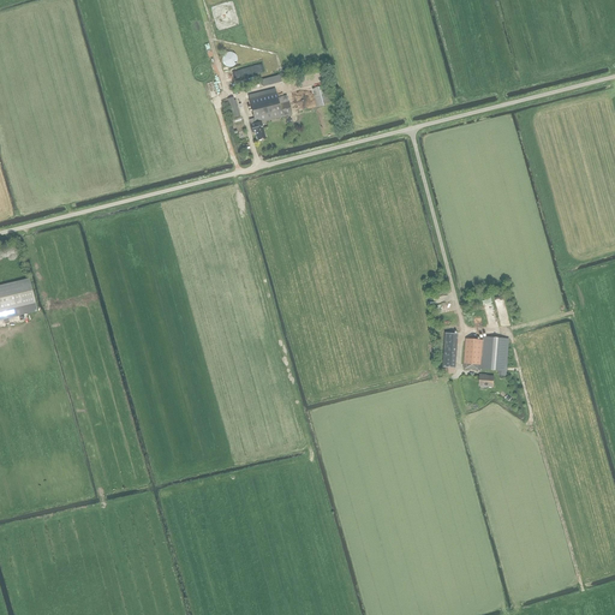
[(230,67),(232,67),(233,67),(234,66),(236,65),(236,64),(237,63),(237,61),(237,60),(237,59),(237,57),(236,55),(236,54),(234,54),(233,53),(232,53),(231,52),(230,52),(227,53),(226,53),(225,54),(224,55),(222,58),(222,59),(222,60),(222,63),(222,64),(224,65),(225,65),(225,66),(227,67),(228,67),(230,67)]
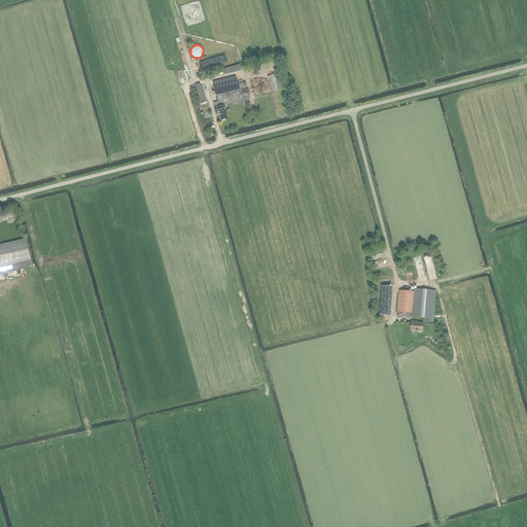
[(231,74),(241,71),(239,65),(230,67),(231,74)]
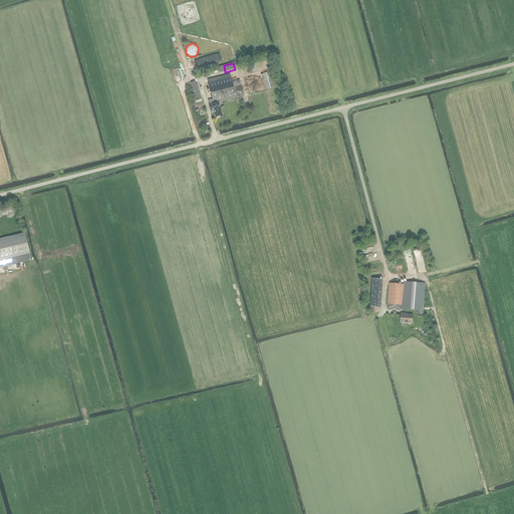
[(277,86),(272,71),(266,73),(266,72),(261,74),(265,89),(277,86)]
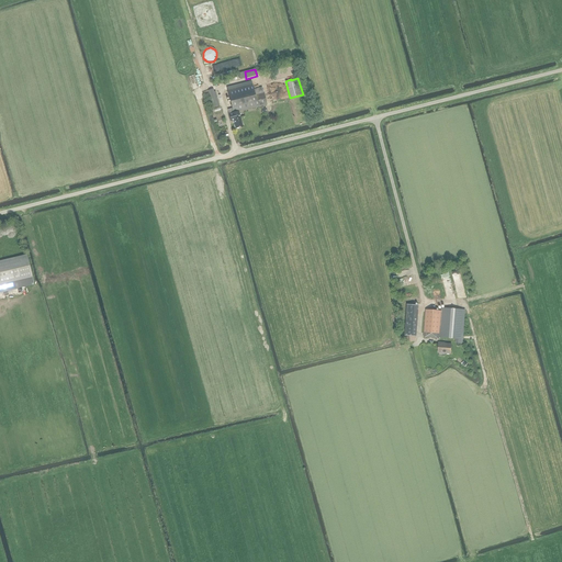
[(253,89),(251,81),(226,88),(232,109),(227,110),(231,121),(234,121),(235,128),(242,126),(240,119),(239,119),(237,112),(266,104),(262,87),(253,89)]
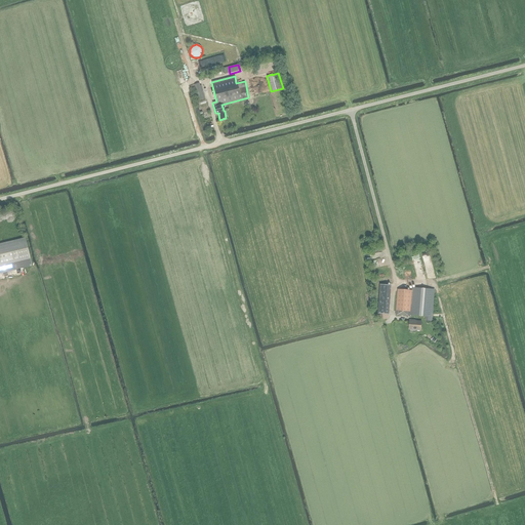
[(200,85),(199,83),(195,84),(200,101),(205,98),(201,85),(200,85)]
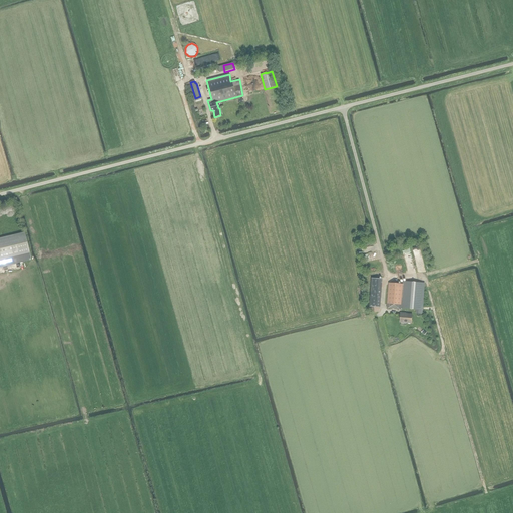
[(24,232),(0,237),(0,267),(30,260),(24,232)]
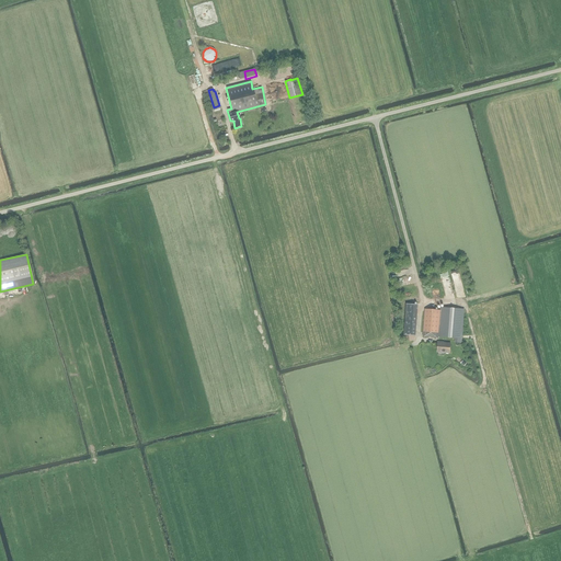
[(415,335),(418,305),(405,305),(403,335),(415,335)]
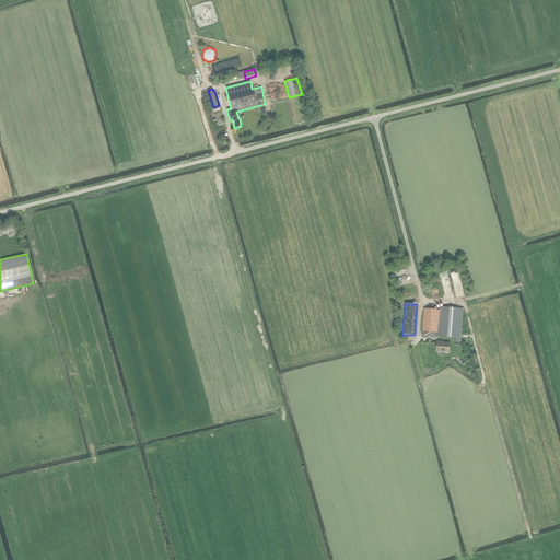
[(461,343),(464,310),(440,307),(440,310),(424,308),(422,336),(435,337),(435,336),(454,338),(454,342),(461,343)]
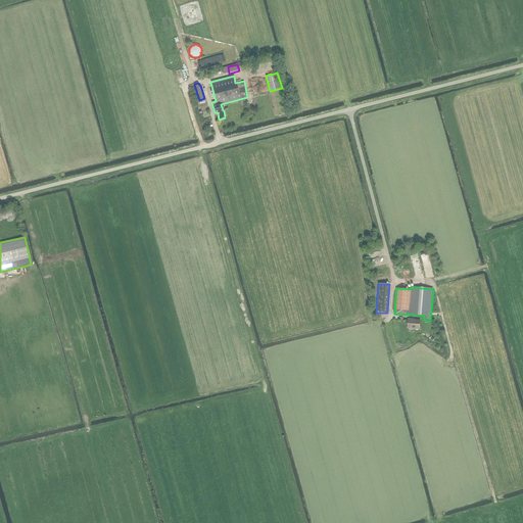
[(419,329),(419,321),(413,320),(408,319),(408,328),(419,329)]
